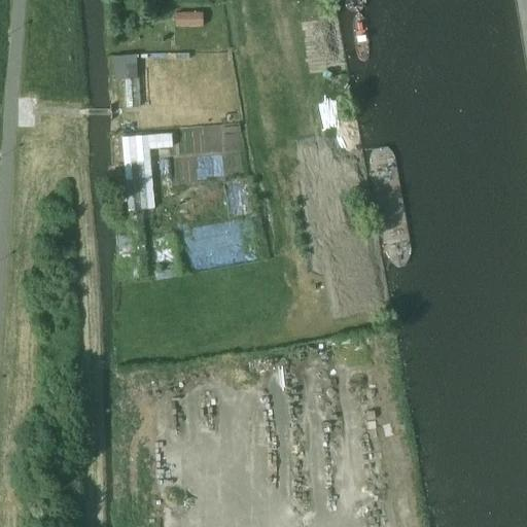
[(203,12),(176,12),(176,27),(204,26),(203,12)]
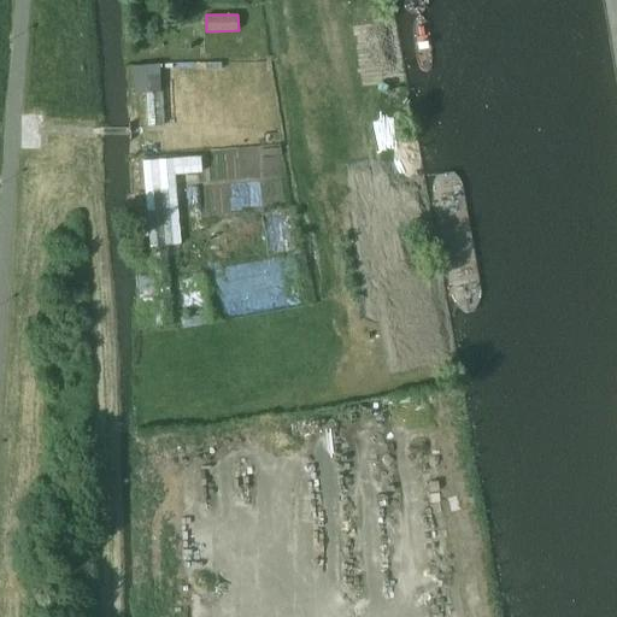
[(160,64),(134,65),(135,93),(162,92),(160,64)]
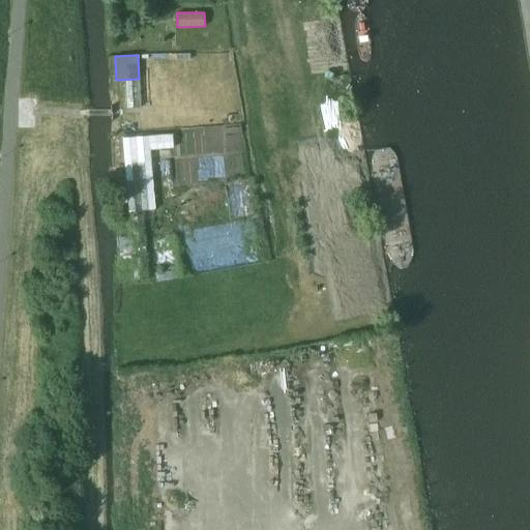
[(172,134),(123,139),(129,211),(155,209),(150,149),(174,148),(172,134)]
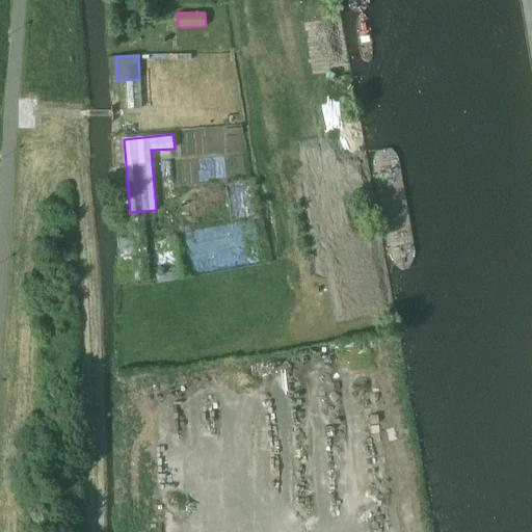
[(117,203),(128,203),(127,188),(116,189),(117,203)]
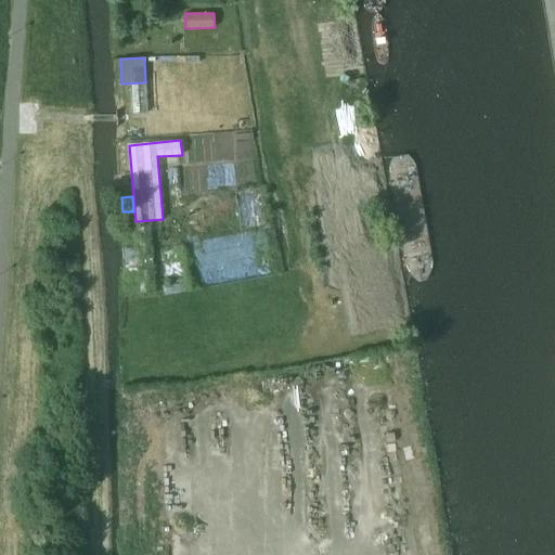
[(126,270),(138,270),(137,247),(125,248),(126,270)]
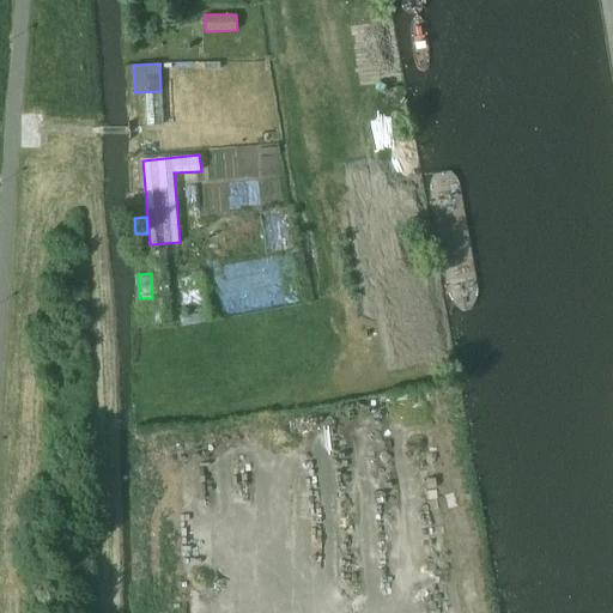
All buildings are outlined.
